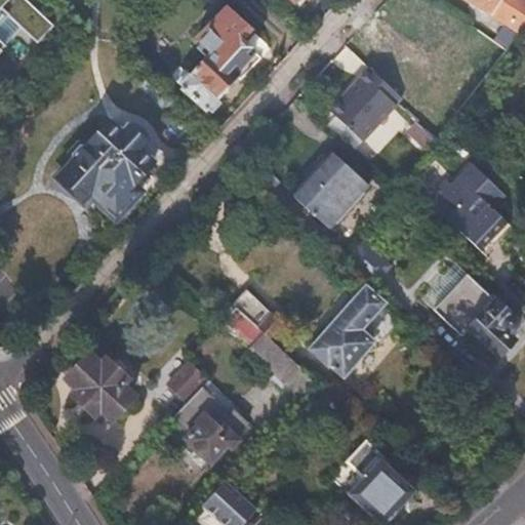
[(0,0),(0,49),(1,48),(0,47),(5,42),(0,38),(0,6),(21,25),(37,40),(53,23),(28,0),(0,0)]
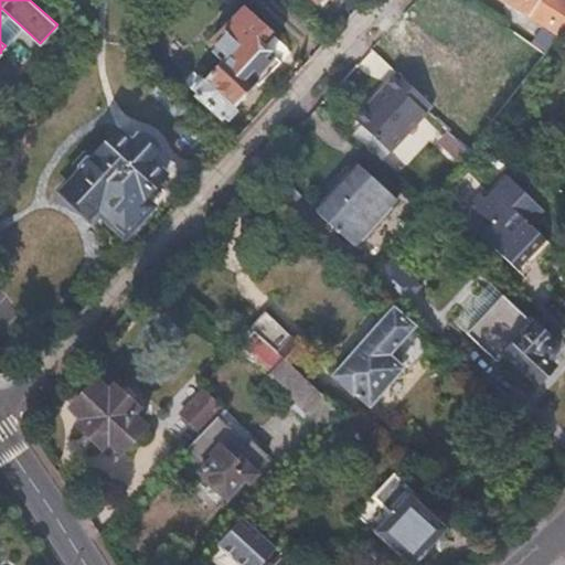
[(551,21),(564,0),(510,0),(528,13),(533,8),(551,21)]
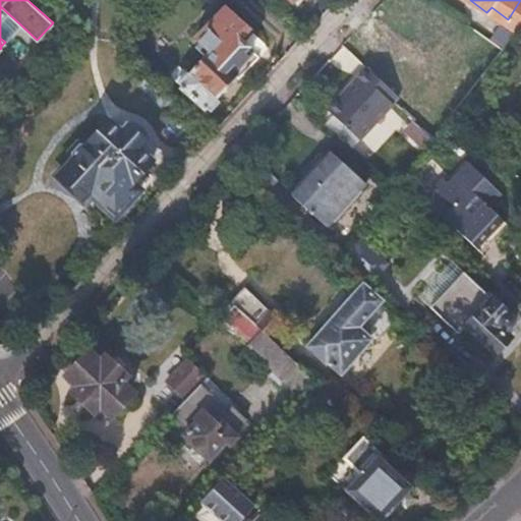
[(520,26),(520,0),(508,19),(520,29),(520,26)]
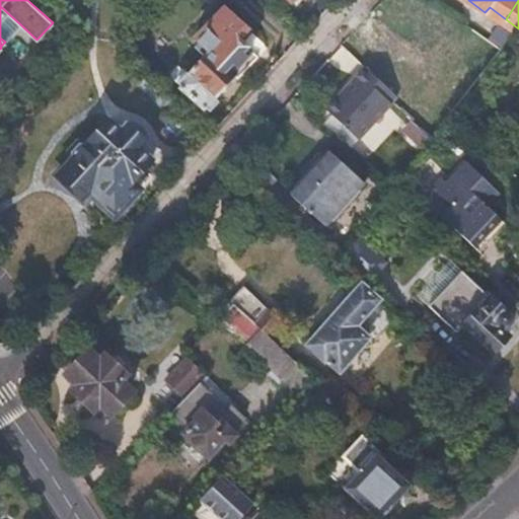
[(0,38),(5,42),(20,24),(0,6),(0,38)]
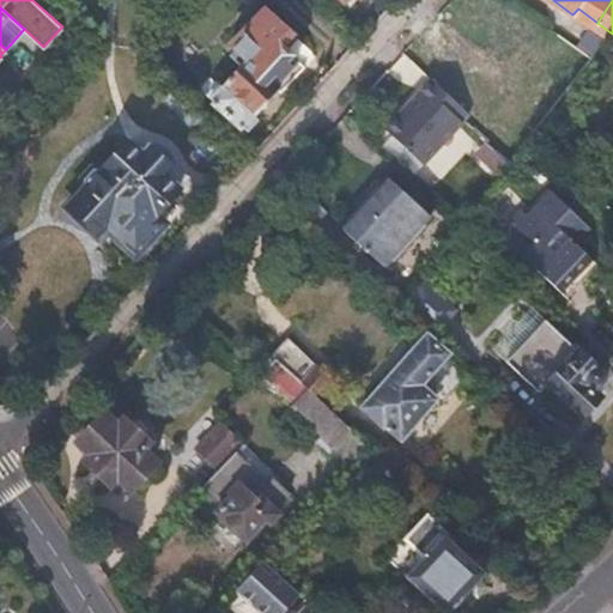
[(292,34),(265,8),(231,46),(249,62),(224,89),(218,84),(207,97),(212,102),(211,104),(241,132),(244,129),(250,133),(261,122),(256,119),(279,92),(283,93),(307,68),(283,46),(292,34)]
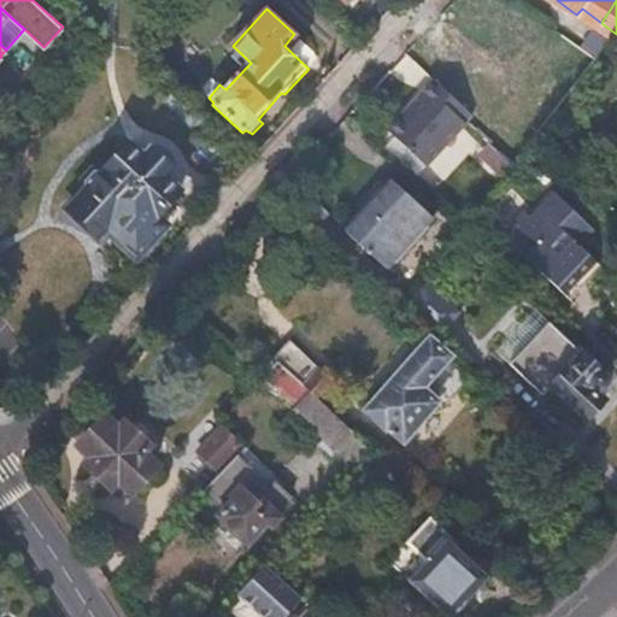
[(494,151),(512,169),(530,146),(560,109),(599,56),(582,46),(565,69),(559,71),(554,71),(512,127),(507,125),(494,140),(488,145),(494,151)]
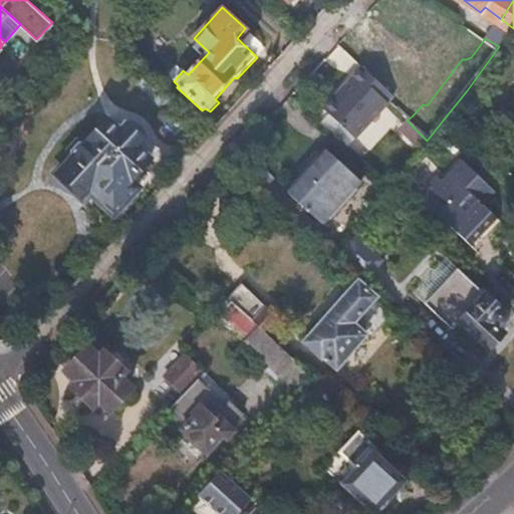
[(382,87),(353,58),(336,78),(333,77),(321,90),(323,93),(314,102),(344,130),(382,87)]
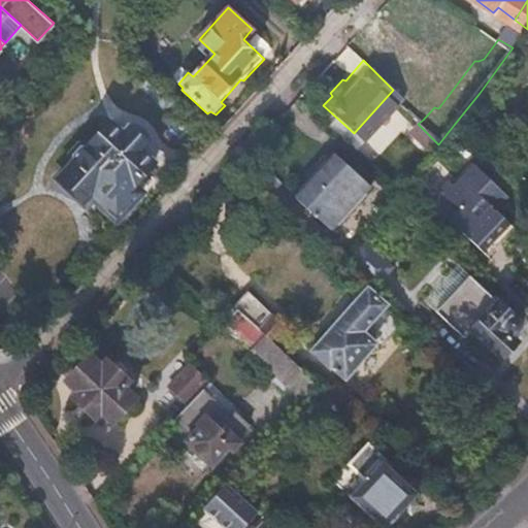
[(413,109),(409,106),(402,114),(416,127),(418,124),(423,120),(413,109)]
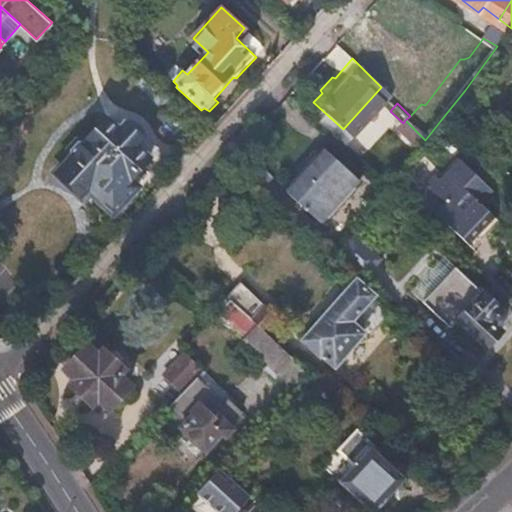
[(85,185),(110,208),(136,180),(129,174),(148,153),(136,142),(139,137),(121,121),(117,125),(105,113),(83,137),(76,136),(66,146),(66,155),(53,168),(78,192),(85,185)]
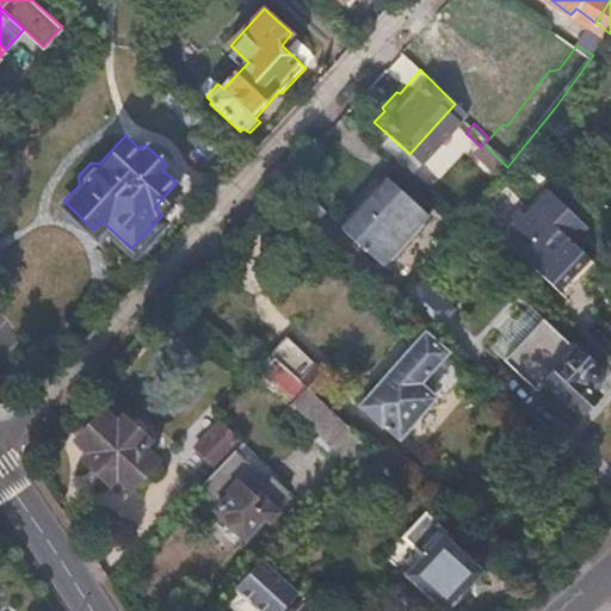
[(480,161),(499,179),(507,167),(489,149),(480,161)]
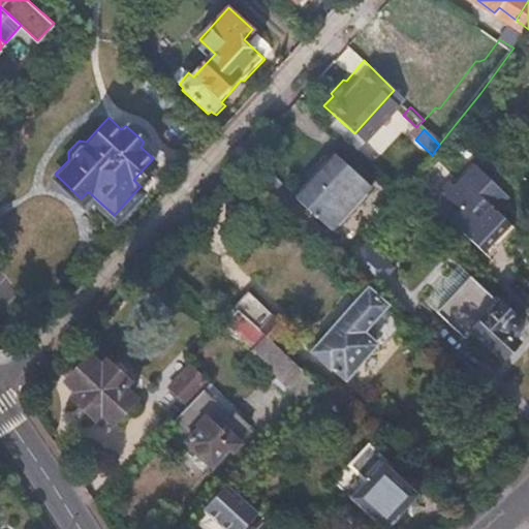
[(325,231),(366,187),(335,159),(294,203),(325,231)]
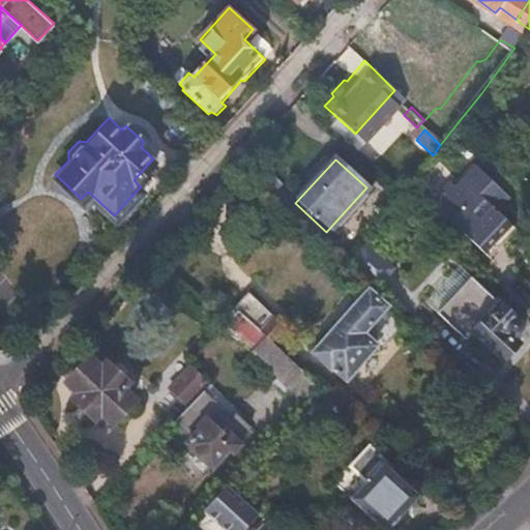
[(264,170),(251,184),(268,200),(282,185),(264,170)]
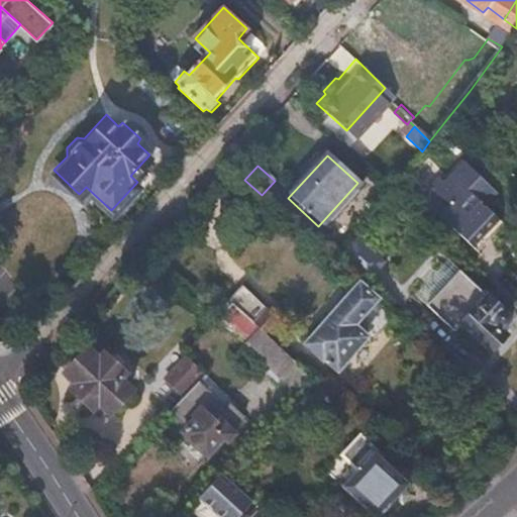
[(419,166),(410,176),(415,182),(424,172),(419,166)]
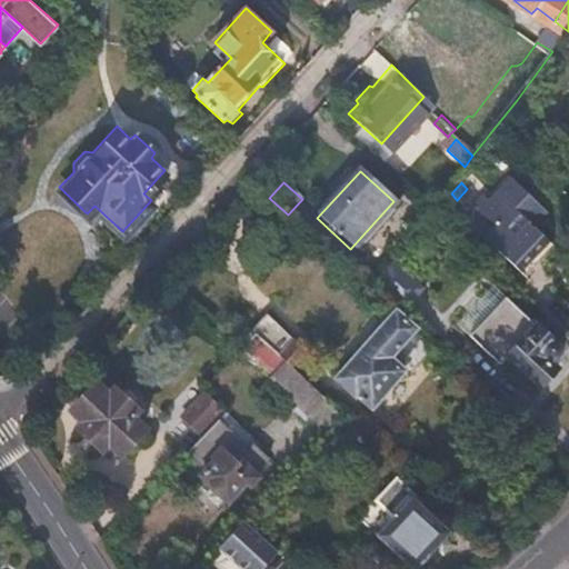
[(481,242),(517,277),(546,247),(528,229),(536,219),(508,192),(488,212),(480,206),(478,209),(473,216),(471,222),(471,228),(476,237),(481,242)]
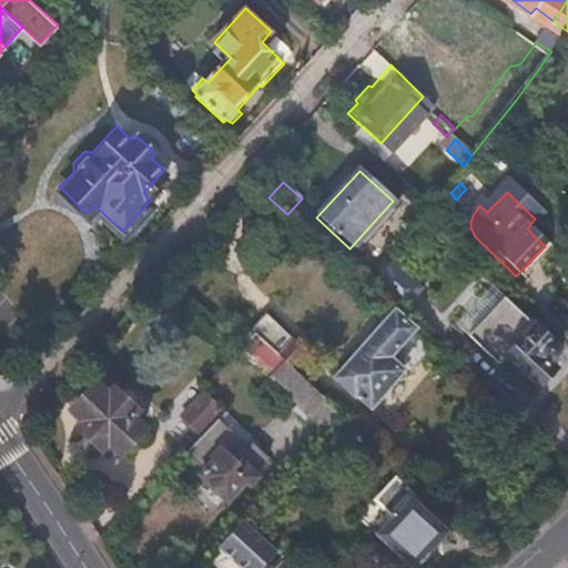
[(439,196),(428,212),(429,213),(436,220),(449,205),(439,196)]
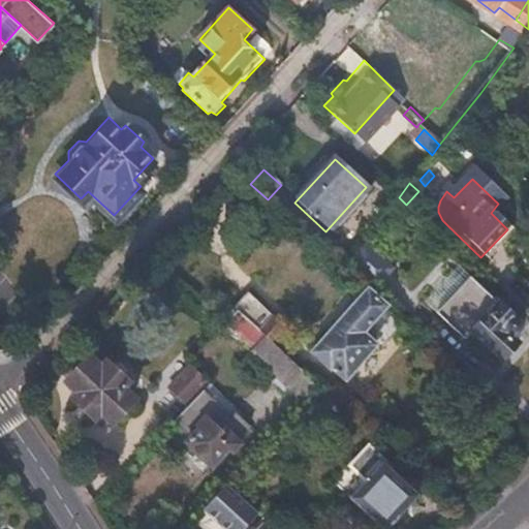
[(374,251),(364,260),(380,279),(391,270),(374,251)]
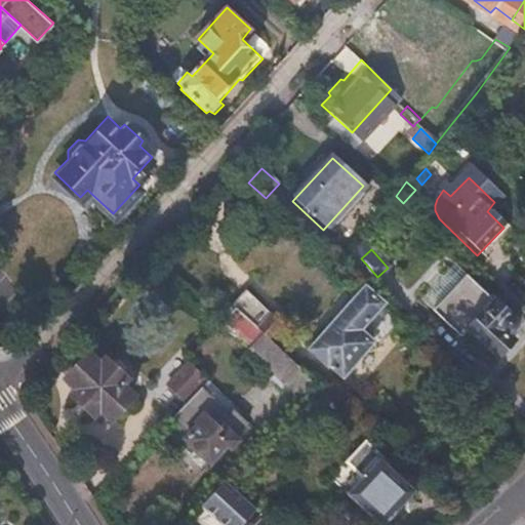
[(238,293),(261,317),(273,328),(273,329),(286,315),(250,281),(238,293)]
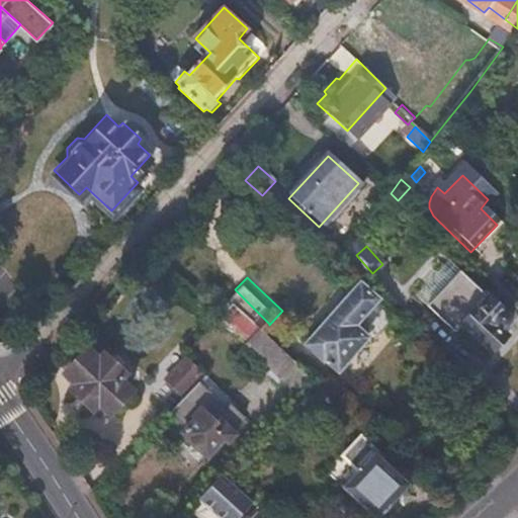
[(439,304),(460,325),(490,354),(505,339),(500,334),(511,321),(481,292),(463,279),(439,304)]
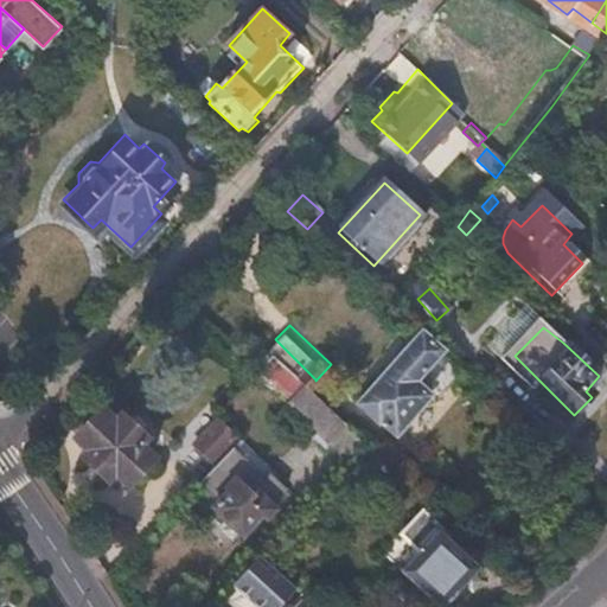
[(269,352),(262,362),(285,385),(302,366),(275,339),(266,349),(269,352)]
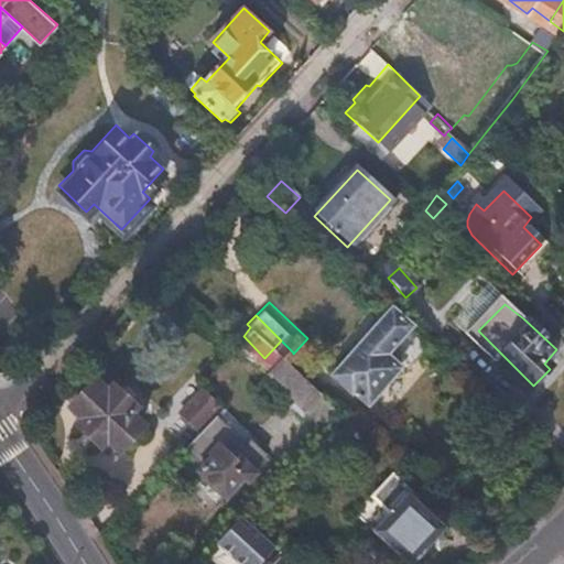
[(404,333),(386,315),(325,377),(356,407),(389,372),(401,375),(415,360),(415,350),(401,336),(404,333)]
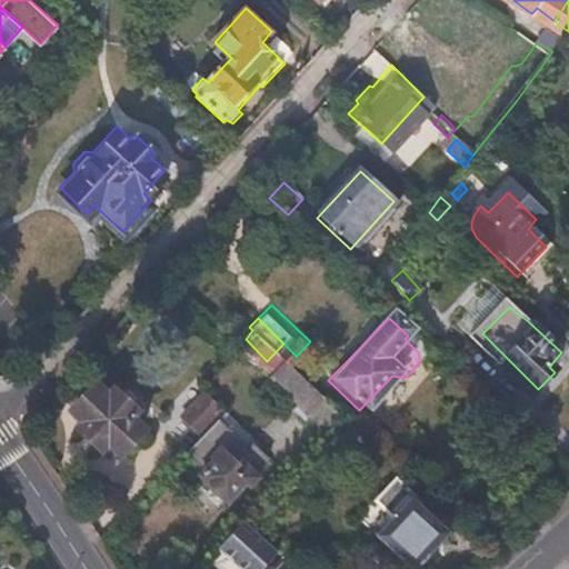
[(482,333),(450,366),(451,367),(477,389),(506,357),(482,333)]
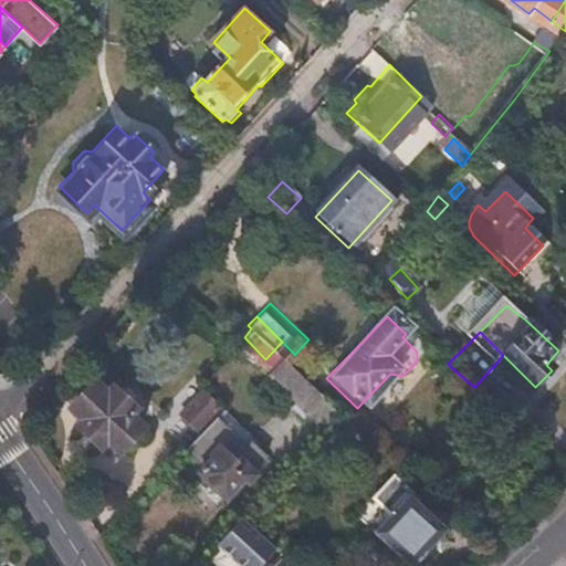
[(317,378),(294,355),(278,371),(304,397),(300,401),(313,413),(316,409),(331,423),(346,408),(317,378)]
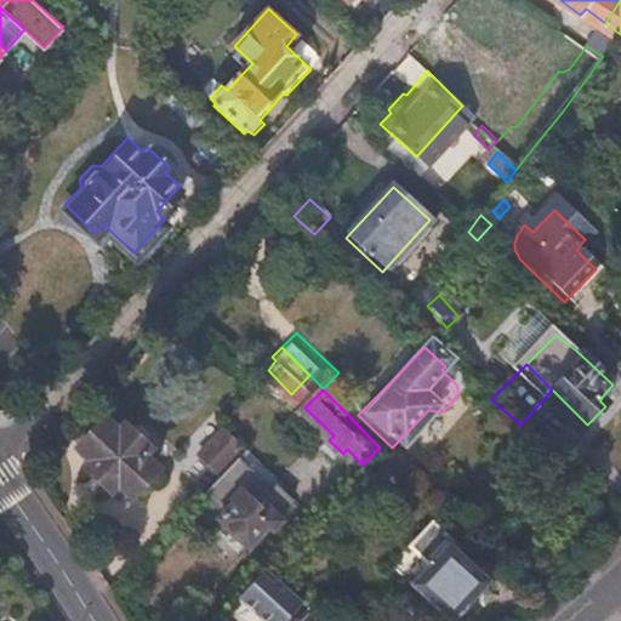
[(118,436),(104,421),(81,446),(95,460),(89,466),(112,488),(118,482),(134,496),(157,471),(141,457),(147,450),(124,428),(118,436)]
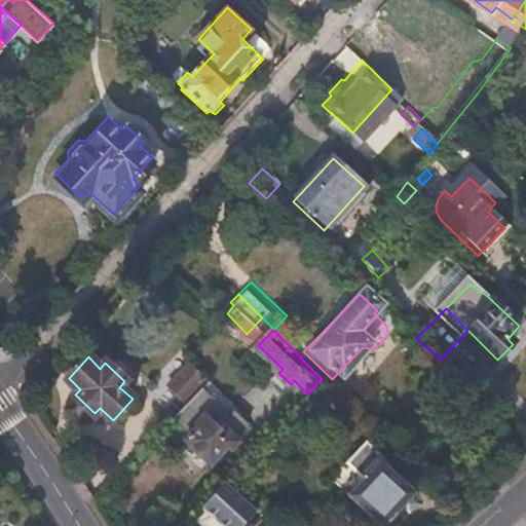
[(210,375),(194,361),(176,383),(191,398),(202,385),(201,384),(210,375)]
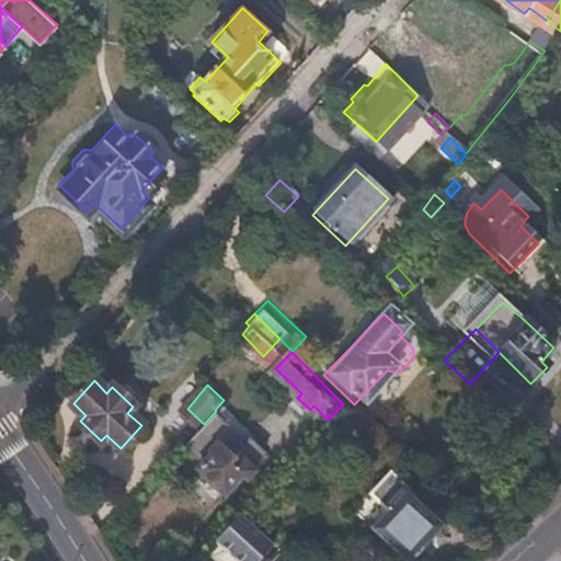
[(343,404),(328,420),(347,439),(364,424),(351,412),(343,404)]
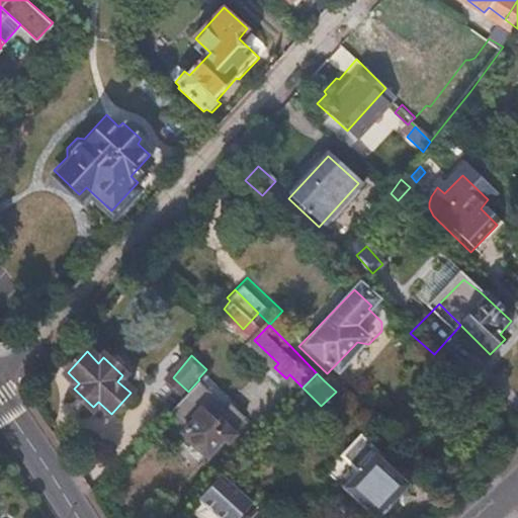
[(188,398),(175,411),(188,423),(183,429),(183,432),(183,436),(185,439),(190,442),(197,440),(209,451),(221,440),(224,436),(228,440),(237,431),(231,426),(243,413),(231,401),(225,407),(212,394),(199,379),(188,392),(185,395),(188,398)]
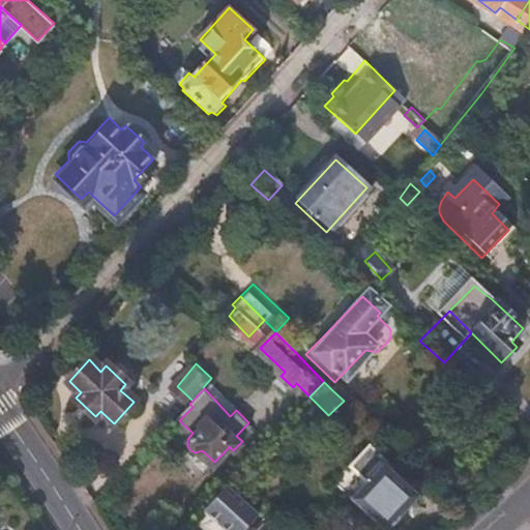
[(353,495),(387,529),(419,495),(385,462),(353,495)]
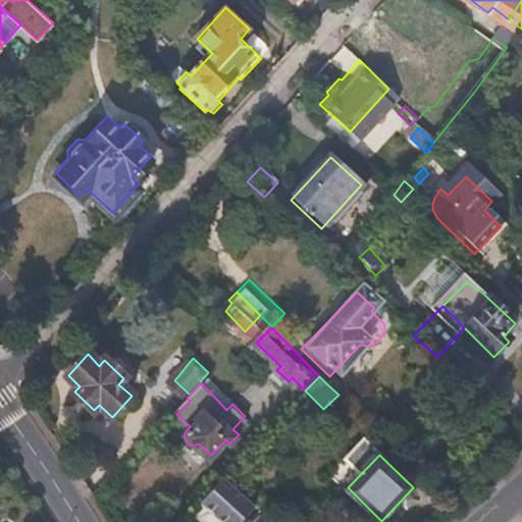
[(203,498),(227,521),(239,521),(256,505),(224,474),(209,490),(203,498)]
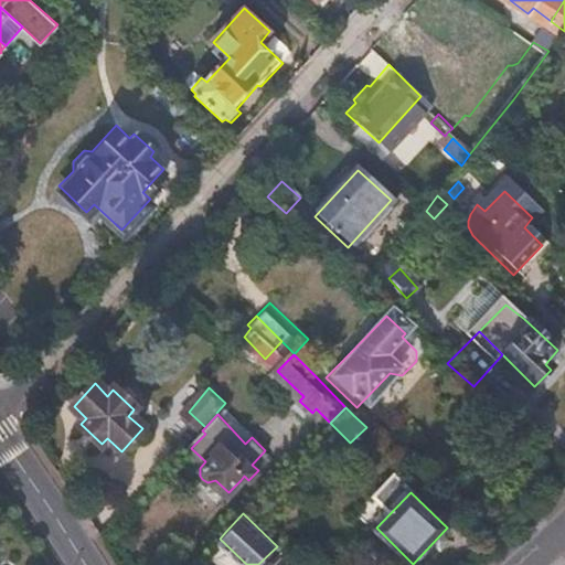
[(246,564),(220,539),(209,550),(225,564),(246,564)]
